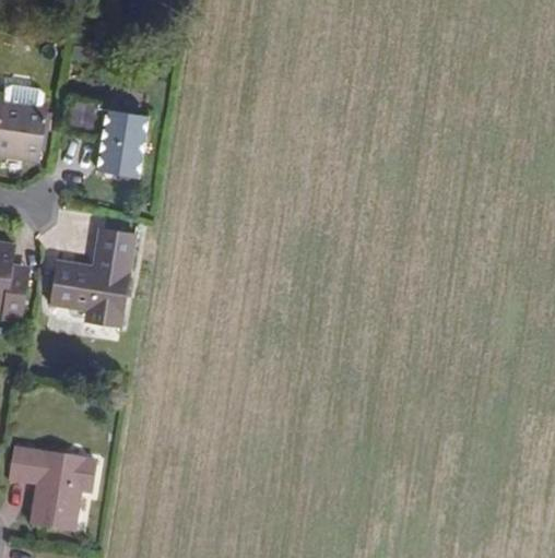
[(2,92),(0,91),(0,153),(36,159),(44,107),(0,99),(2,92)]
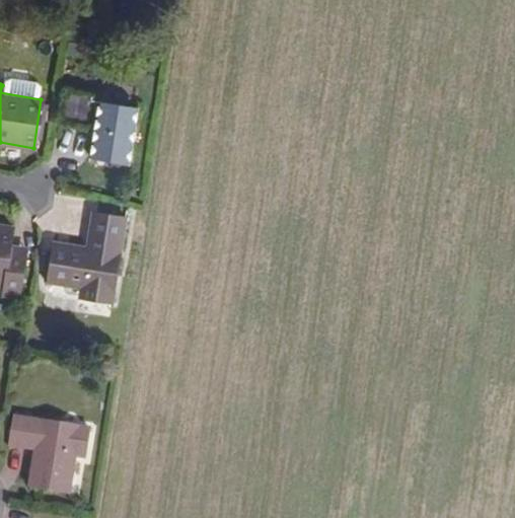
[(91,94),(65,89),(60,122),(93,128),(88,157),(125,163),(135,108),(91,100),(91,94)]
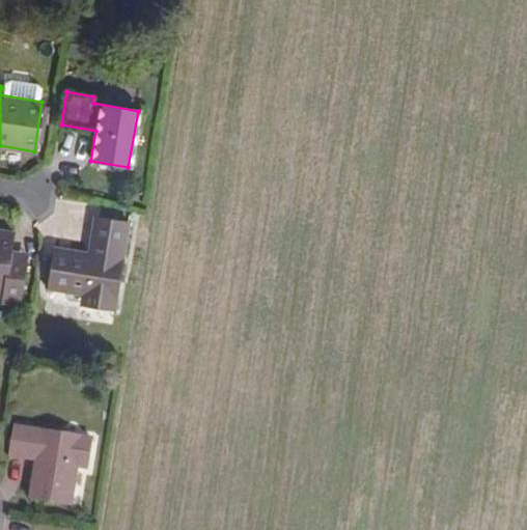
[(89,252),(52,246),(46,286),(82,293),(81,303),(111,307),(125,221),(95,217),(89,252)]
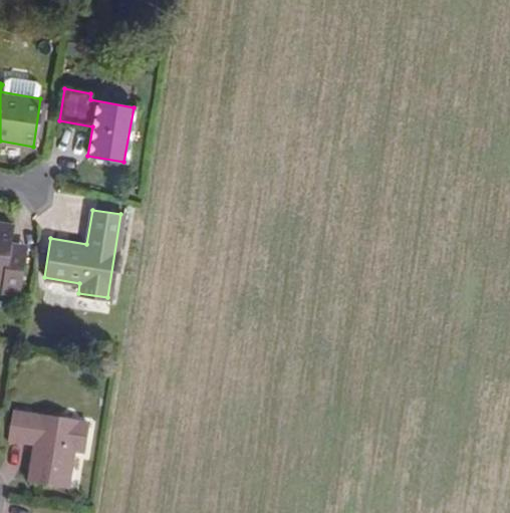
[(12,224),(0,222),(0,293),(1,293),(0,297),(0,301),(15,303),(17,293),(23,253),(8,251),(12,224)]
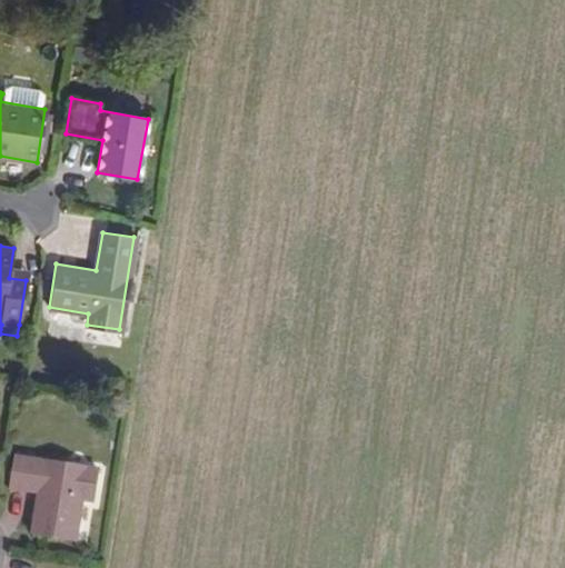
[(97,467),(13,455),(9,487),(36,491),(30,532),(73,539),(80,498),(91,500),(97,467)]
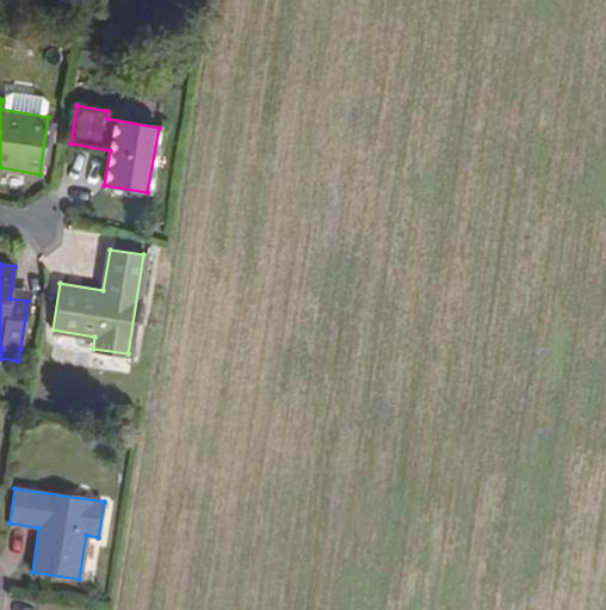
All buildings are outlined.
